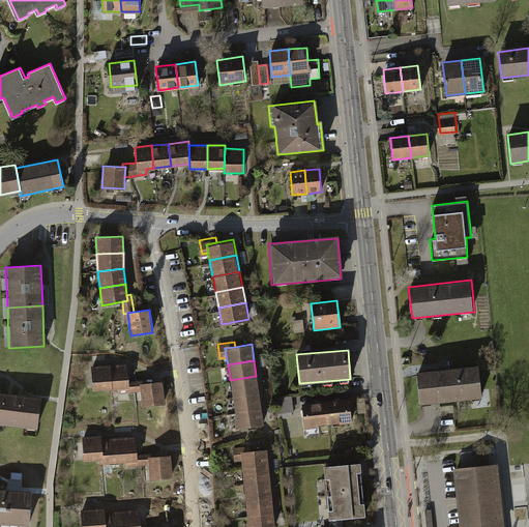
[(109,366),(111,389),(116,389),(128,388),(127,381),(126,363),(109,366)]
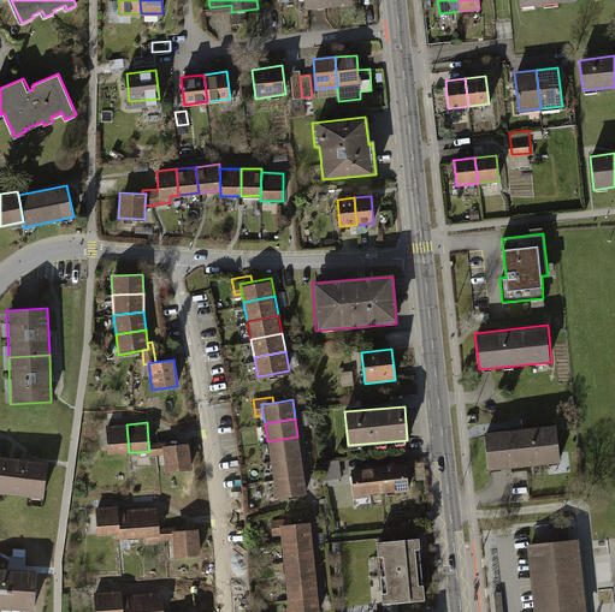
[(129,452),(126,425),(105,426),(107,455),(129,452)]
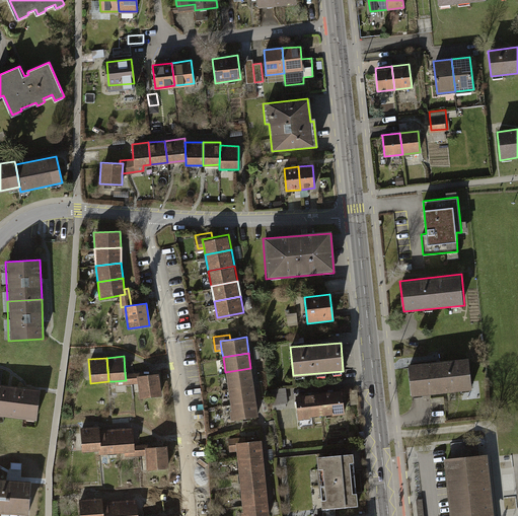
[(472,390),(469,360),(408,366),(412,396),(472,390)]
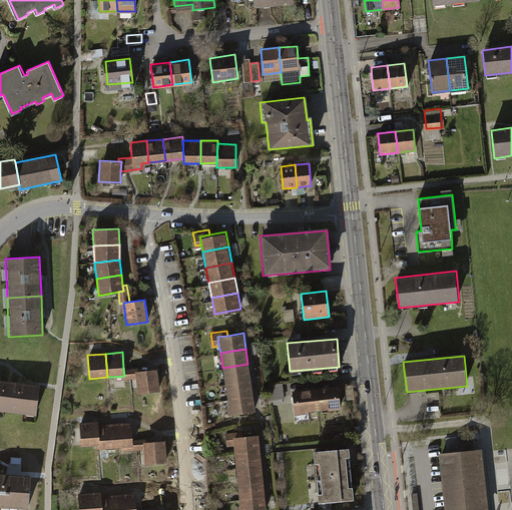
[(222,368),(224,384),(250,380),(247,364),(222,368)]
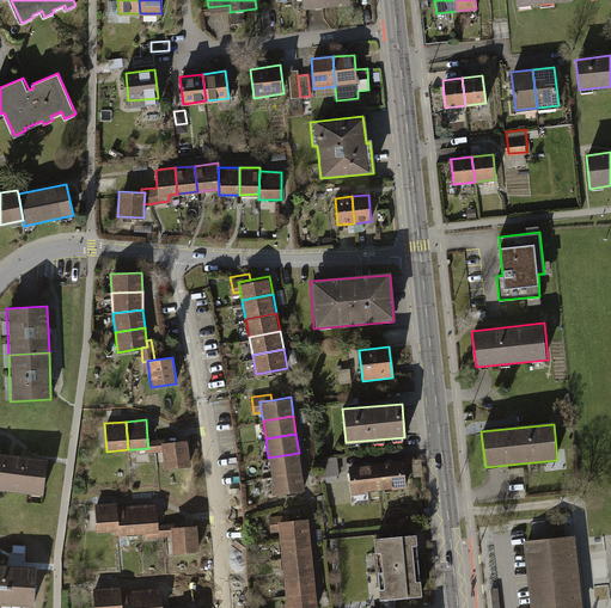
[(162,442),(167,442),(167,437),(147,440),(148,448),(134,449),(135,454),(163,452),(162,442)]
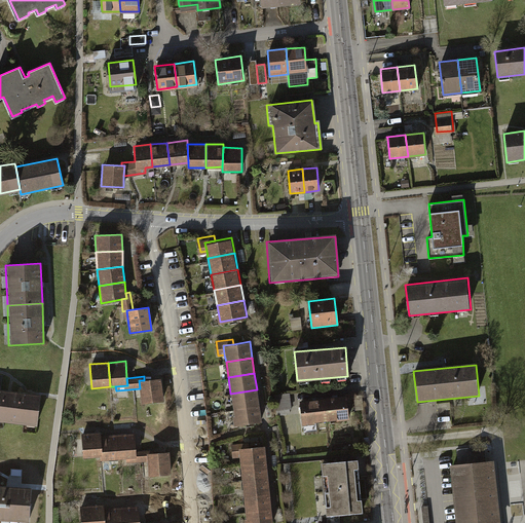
[(139,380),(140,388),(141,403),(163,402),(162,379),(144,380),(139,380)]
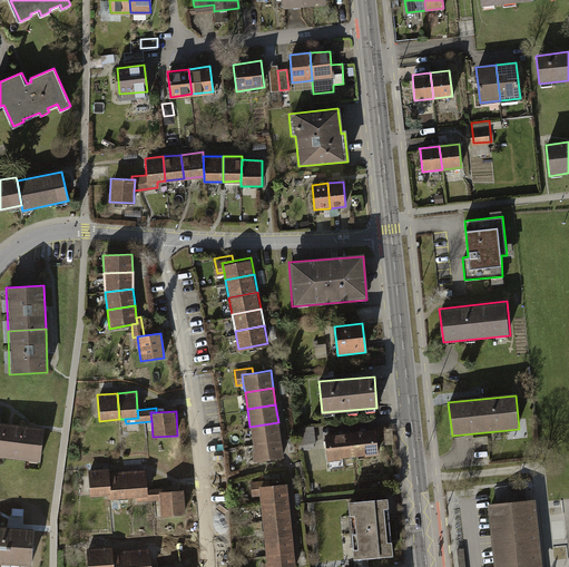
[(249,427),(253,443),(281,439),(278,422),(249,427)]
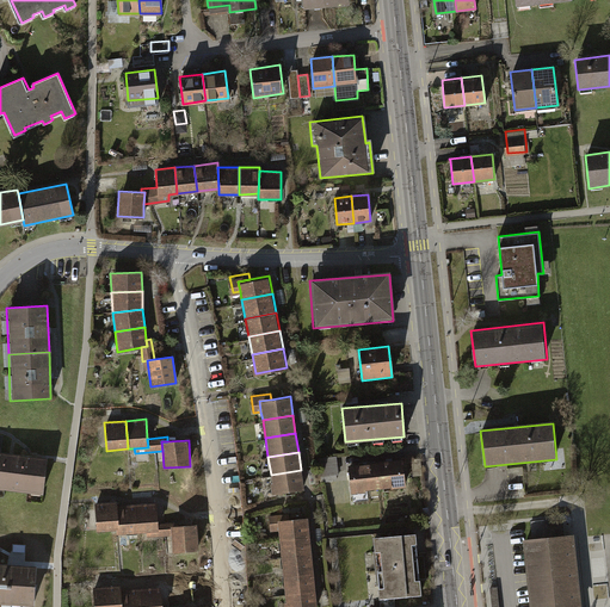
[(0,490),(42,496),(45,459),(0,453),(0,490)]
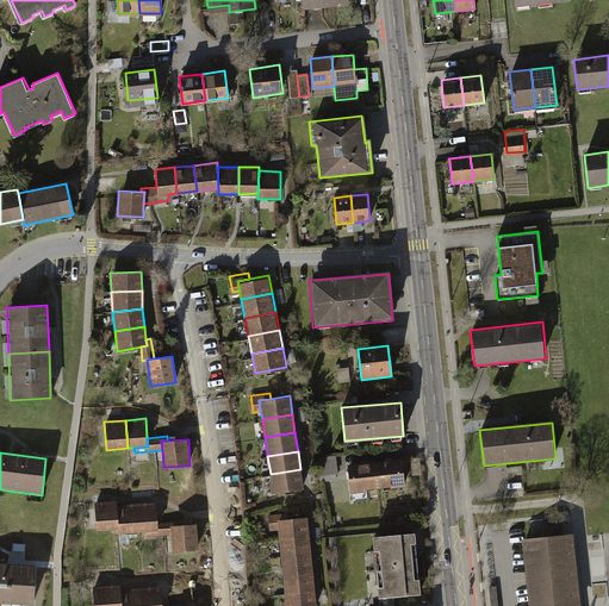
[(339,455),(318,457),(321,474),(340,473),(339,455)]
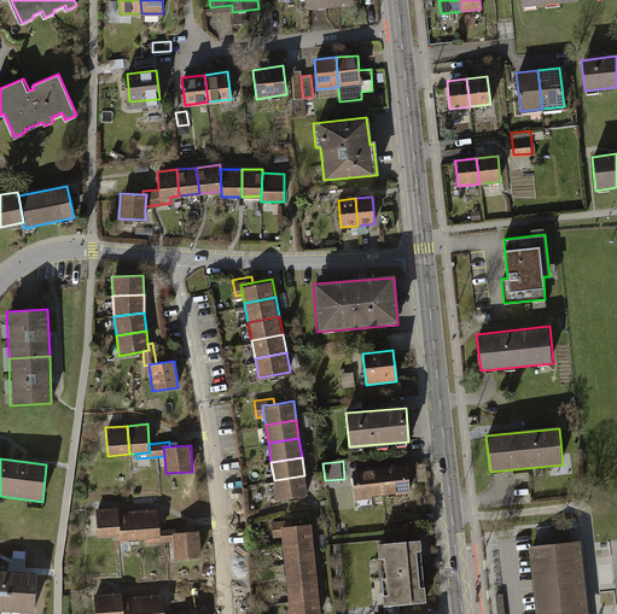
[(412,491),(408,463),(380,467),(383,495),(412,491)]
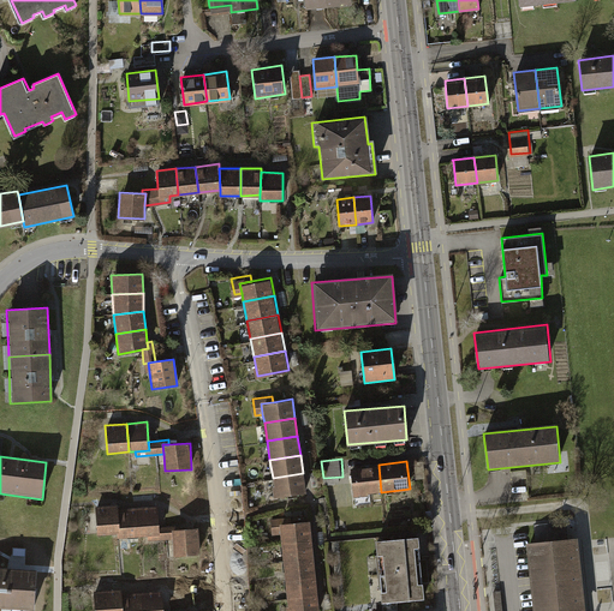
[(381,492),(379,465),(350,468),(353,496),(381,492)]
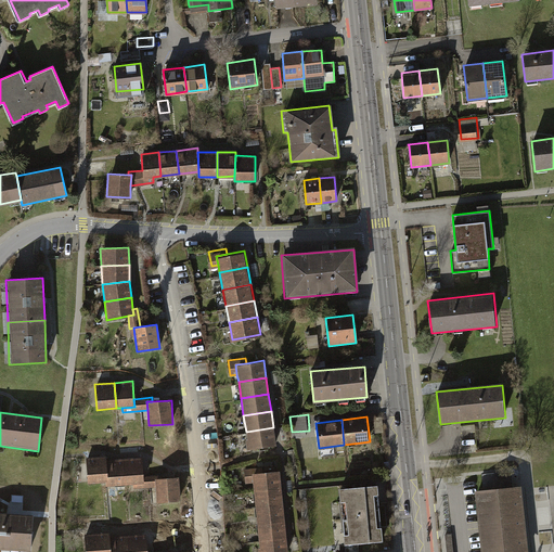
[(246,432),(248,448),(275,445),(273,427),(246,432)]
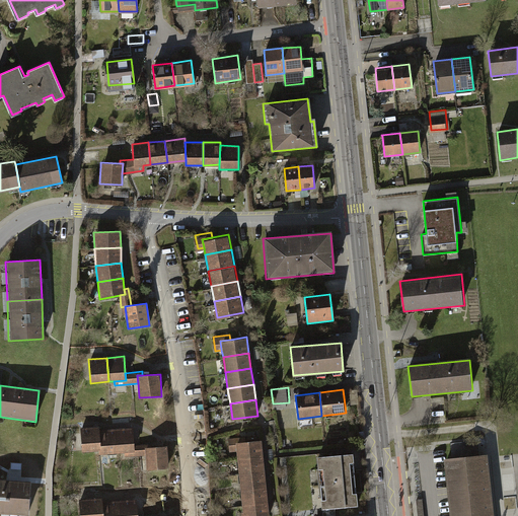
[(99,450),(97,429),(97,426),(79,427),(80,451),(99,450)]
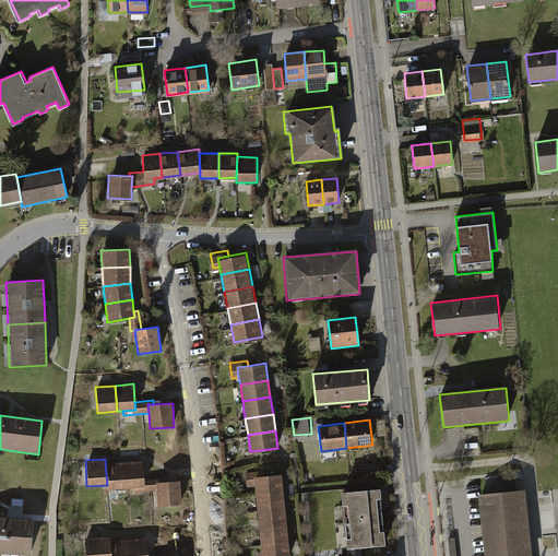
[(125,461),(126,486),(133,486),(144,485),(144,478),(142,460),(125,461)]
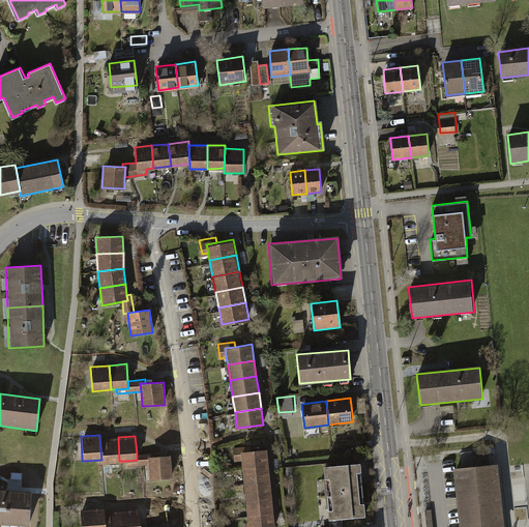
[(119,461),(118,437),(99,438),(101,460),(101,462),(119,461)]
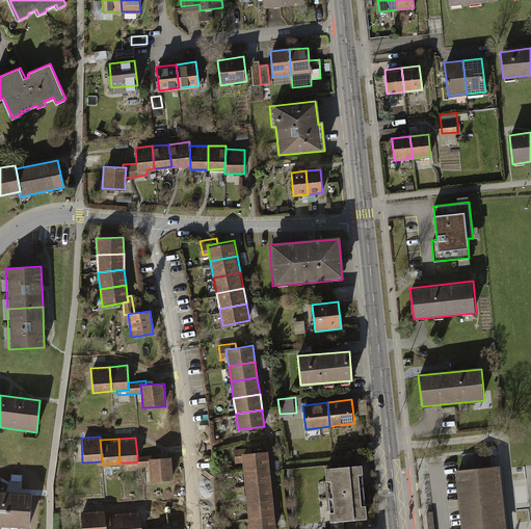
[(243,459),(242,451),(253,450),(251,445),(236,446),(237,460),(243,459)]
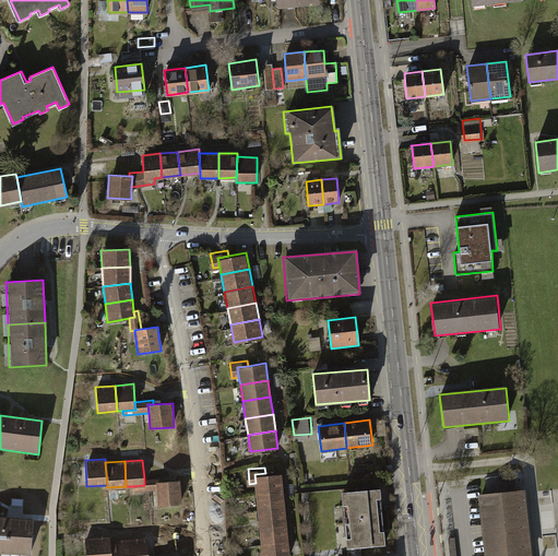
[(256,483),(257,492),(284,488),(283,471),(265,473),(254,474),(256,483)]
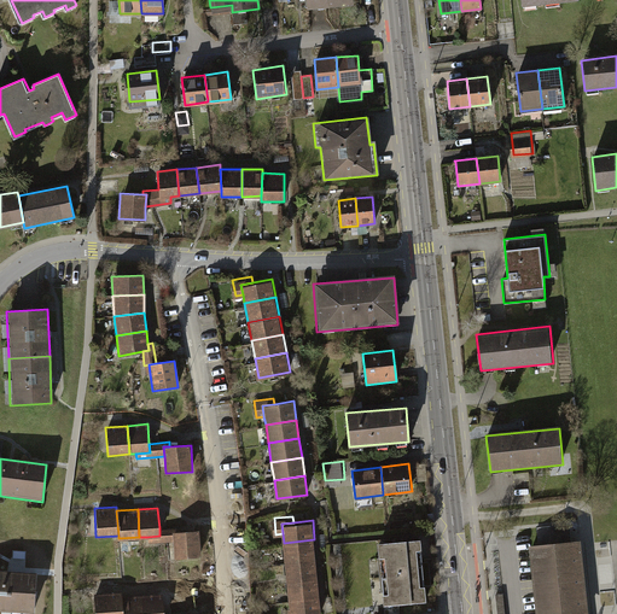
[(587,613),(580,541),(580,539),(571,541),(570,522),(540,526),(542,543),(534,544),(541,613),(587,613)]
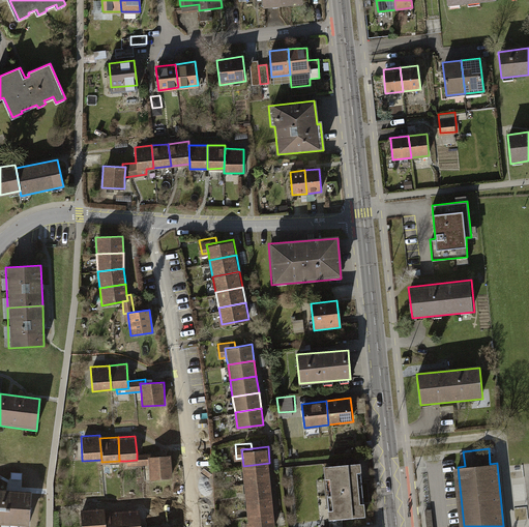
[(147,457),(150,457),(150,452),(137,454),(137,460),(126,461),(127,466),(148,464),(147,457)]
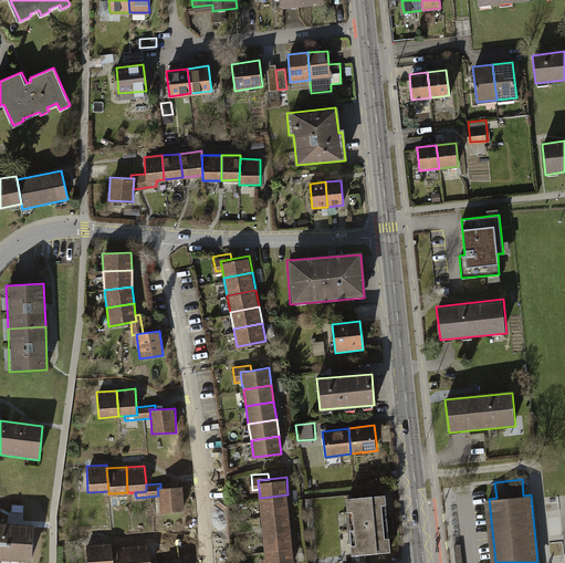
[(157,488),(158,496),(159,511),(184,509),(181,486),(160,488),(157,488)]
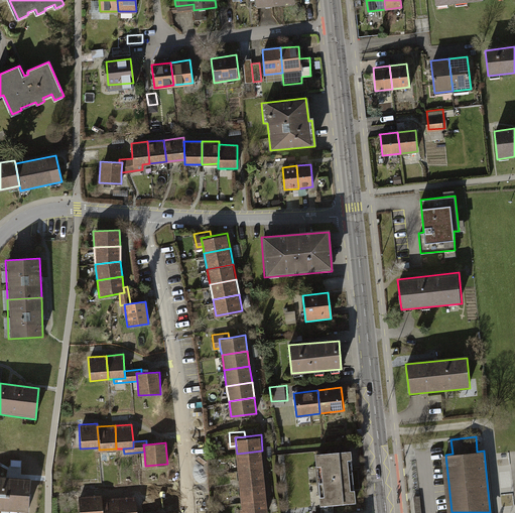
[(237,454),(238,469),(264,467),(262,451),(237,454)]
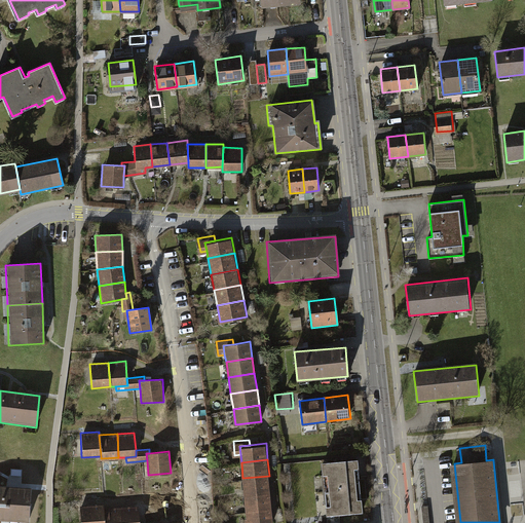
[(363,512),(360,459),(322,461),(326,515),(363,512)]
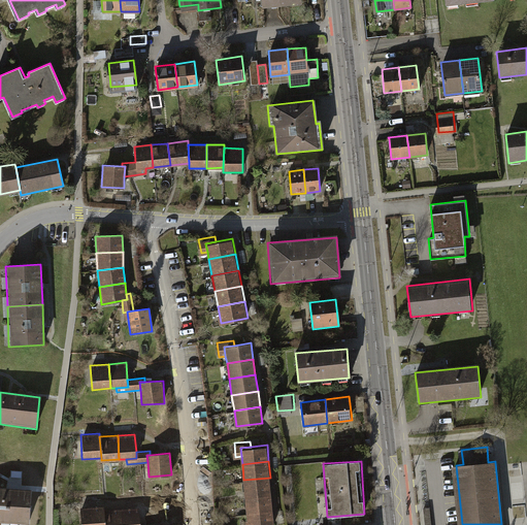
[(243,480),(245,496),(272,493),(270,478),(243,480)]
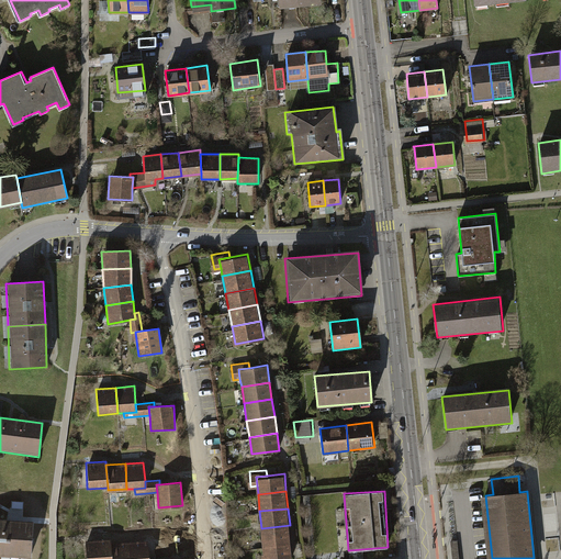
[(0,520),(0,556),(31,558),(33,522),(0,520)]
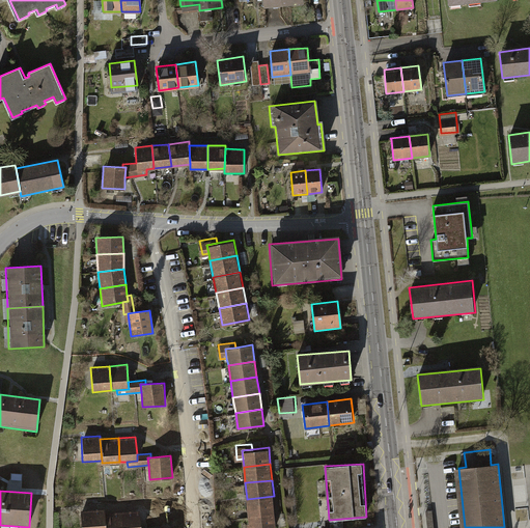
[(247,499),(248,515),(275,512),(274,496),(247,499)]
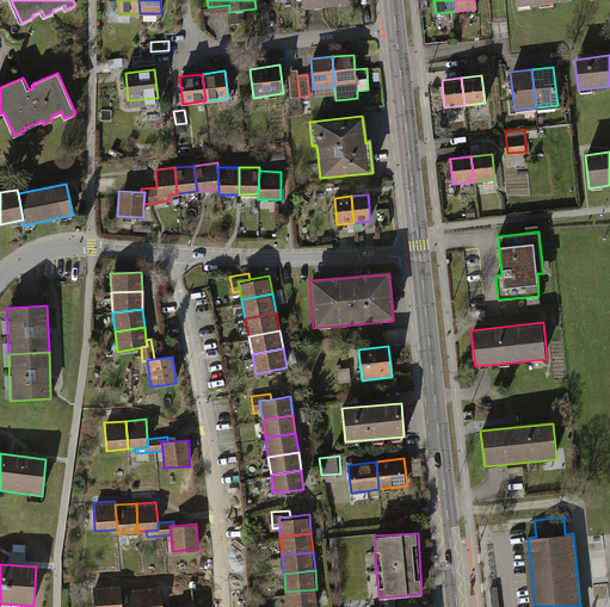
[(121,606),(119,588),(119,584),(93,586),(94,606),(121,606)]
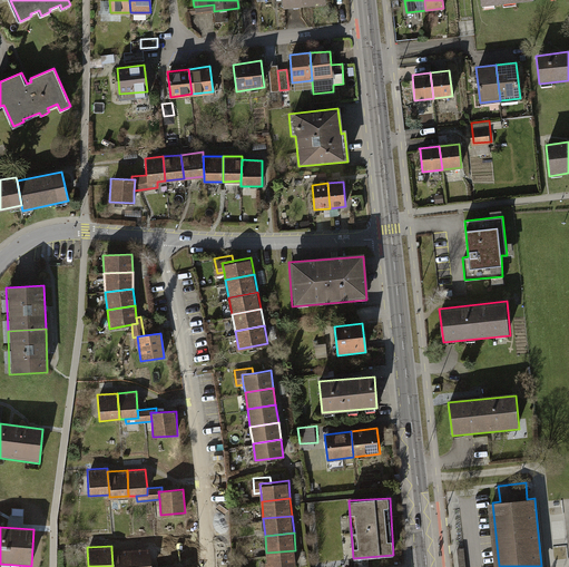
[(131,548),(131,566),(150,566),(151,566),(150,547),(131,548)]
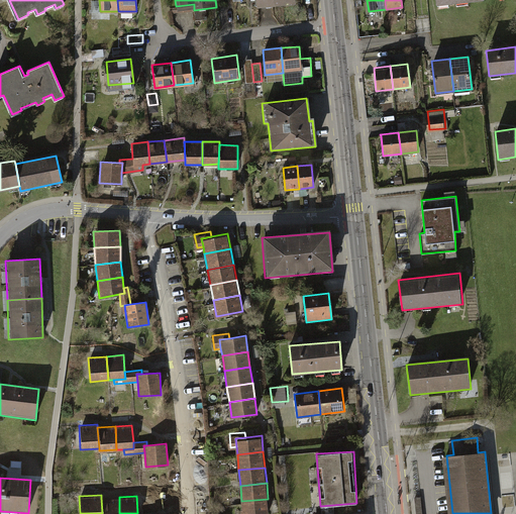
[(119,513),(119,497),(101,498),(102,513),(119,513)]
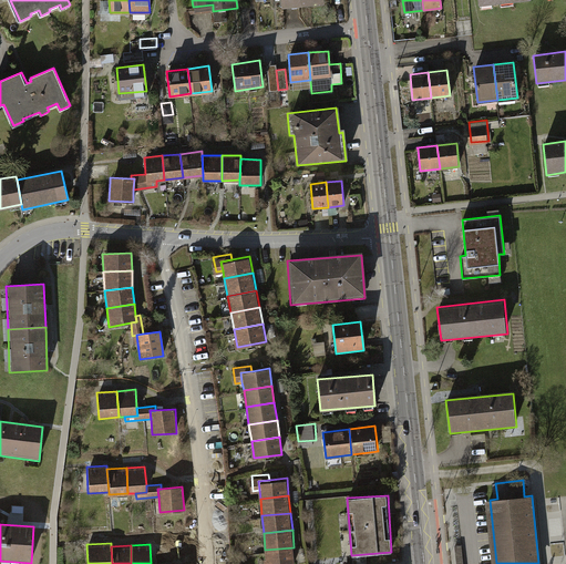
[(265,550),(266,563),(295,563),(294,547),(265,550)]
